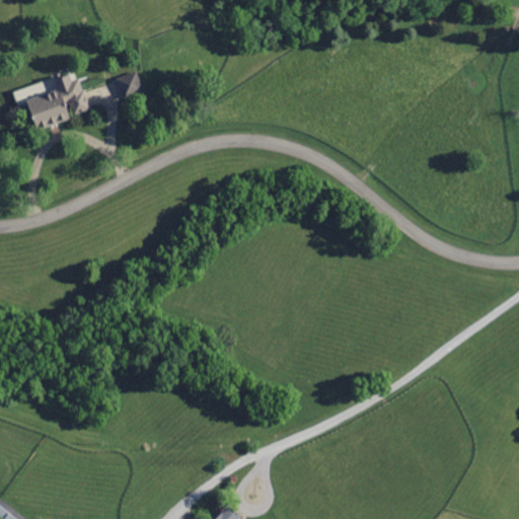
[(126,100),(118,80),(138,72),(145,92),(126,100)]
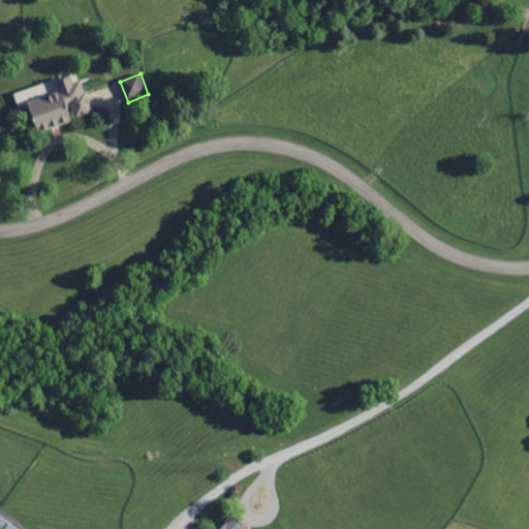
[(74,83),(79,82),(81,81),(85,92),(87,92),(88,94),(93,107),(94,112),(76,118),(72,106),(68,107),(72,121),(68,122),(66,123),(63,124),(58,126),(54,127),(40,132),(29,102),(32,101),(38,99),(39,98),(60,91),(57,82),(59,81),(65,79),(71,76),(72,75),(72,76),(74,83)]
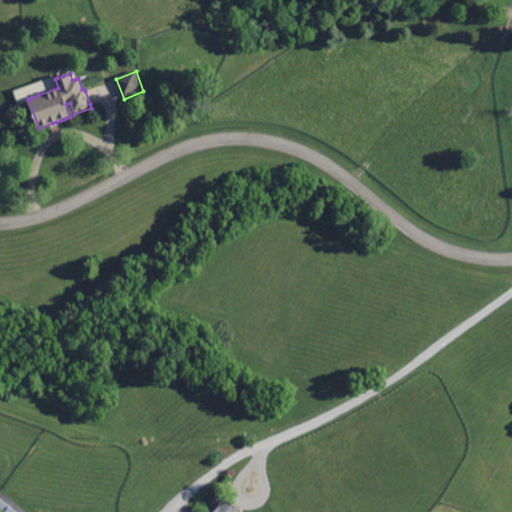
[(56,90),(53,78),(25,85),(25,88),(13,91),(16,101),(56,90)]
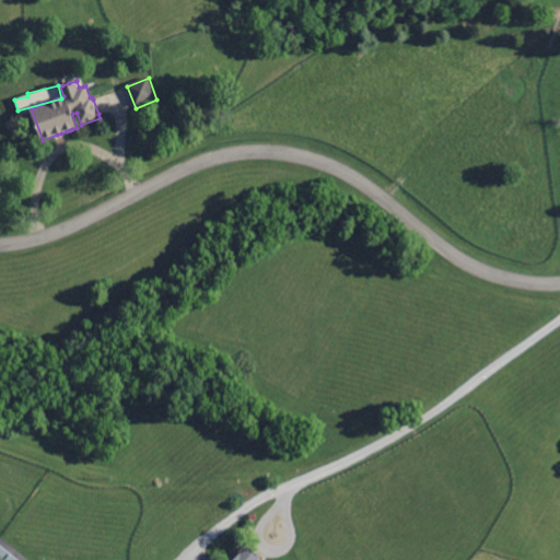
[(2,559),(0,558),(0,540),(2,538),(11,546),(30,559),(2,559)]
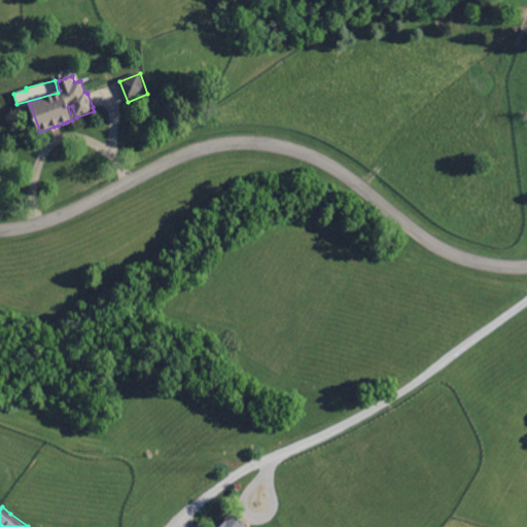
[(240,526),(220,526),(221,526),(230,517),(240,526)]
